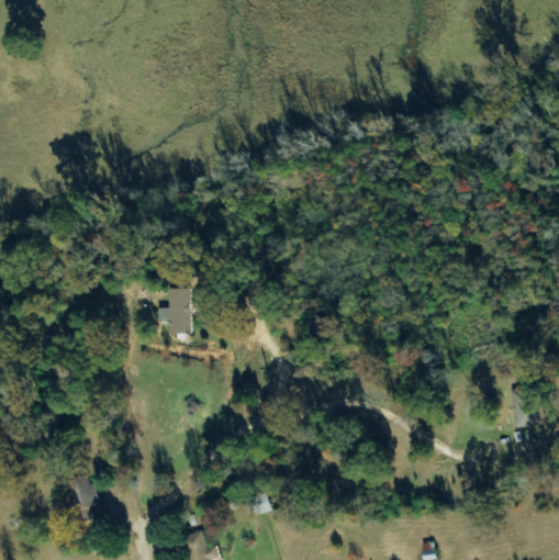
[(192,288),(171,288),(170,308),(159,308),(159,320),(171,320),(170,333),(191,333),(192,288)]
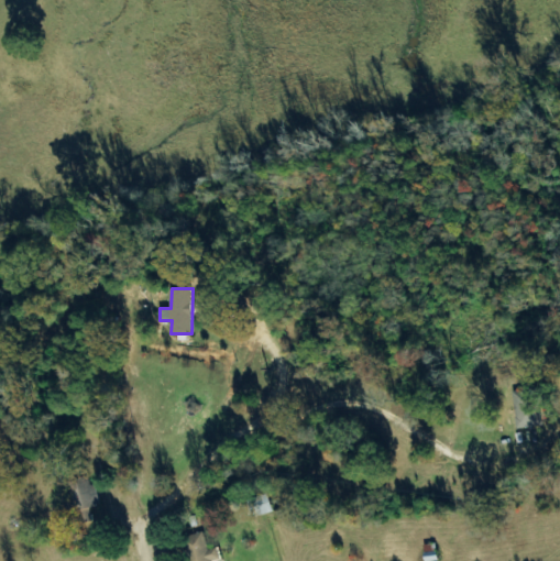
[(540,426),(538,388),(513,389),(516,427),(540,426)]
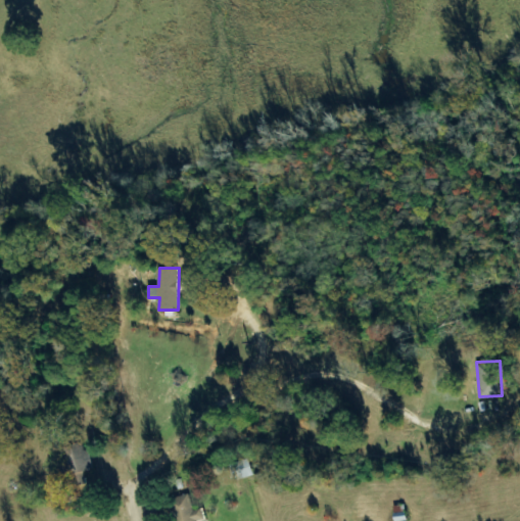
[(62,443),(64,457),(58,458),(61,474),(92,469),(89,448),(83,450),(81,440),(62,443)]
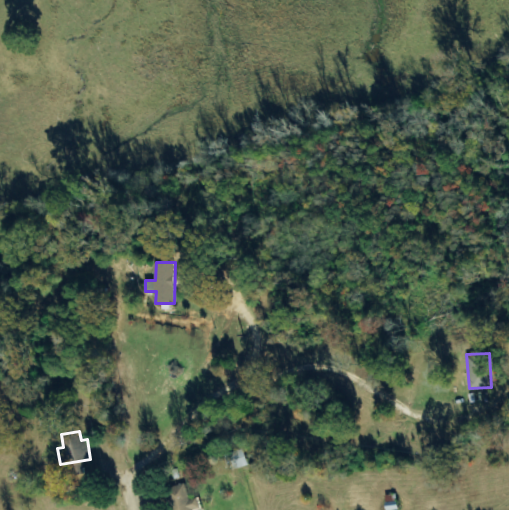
[(247,464),(243,448),(224,453),(228,469),(247,464)]
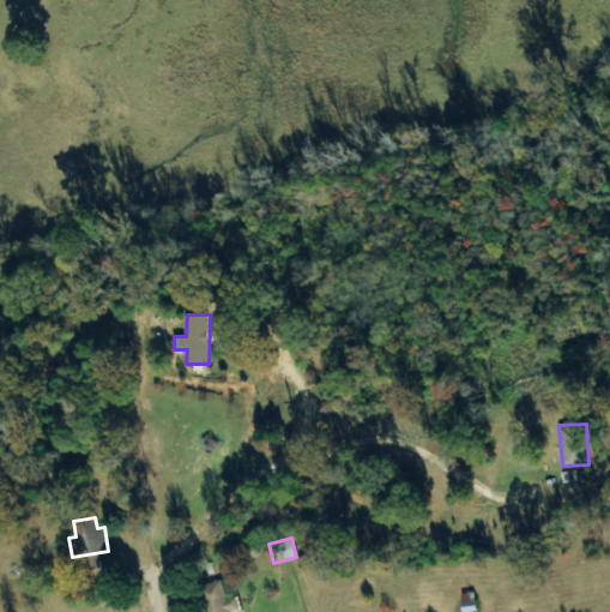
[(230,611),(231,611),(240,610),(236,597),(227,599),(222,580),(203,583),(209,611),(230,611)]
